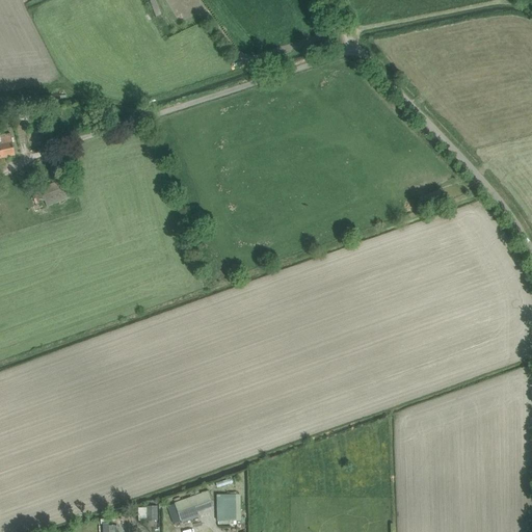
[(16,109),(16,120),(35,121),(35,123),(44,123),(44,116),(30,115),(30,109),(16,109)]
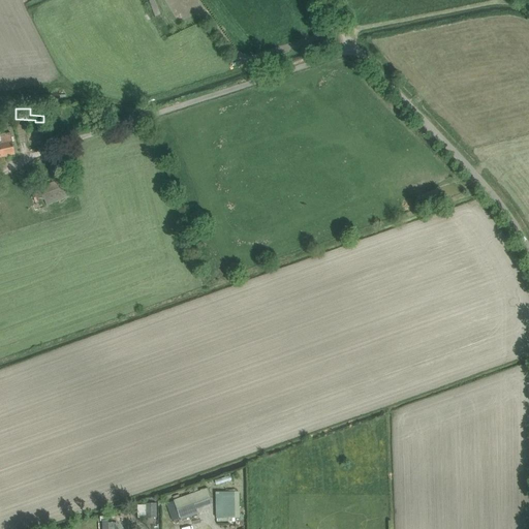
[(0,157),(16,154),(13,144),(10,133),(1,135),(2,137),(1,137),(0,134),(0,157)]
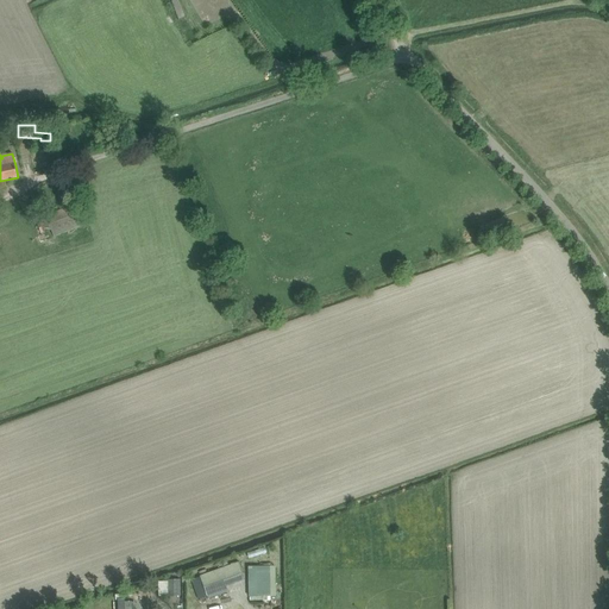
[(77,205),(37,219),(42,233),(52,230),(55,236),(85,225),(77,205)]
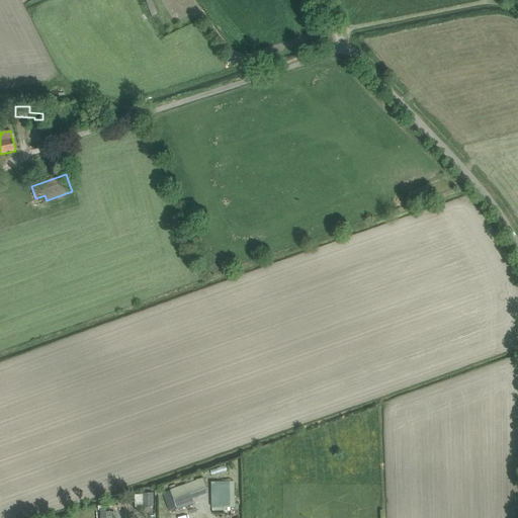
[(225,465),(210,470),(211,476),(227,470),(225,465)]
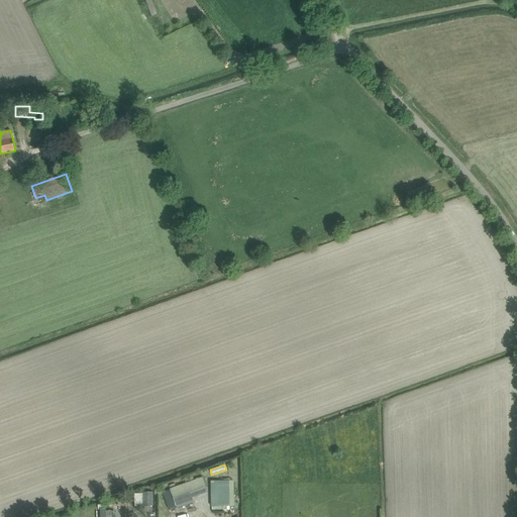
[(171,490),(164,493),(169,509),(176,507),(177,509),(193,503),(191,497),(206,491),(202,479),(171,490)]
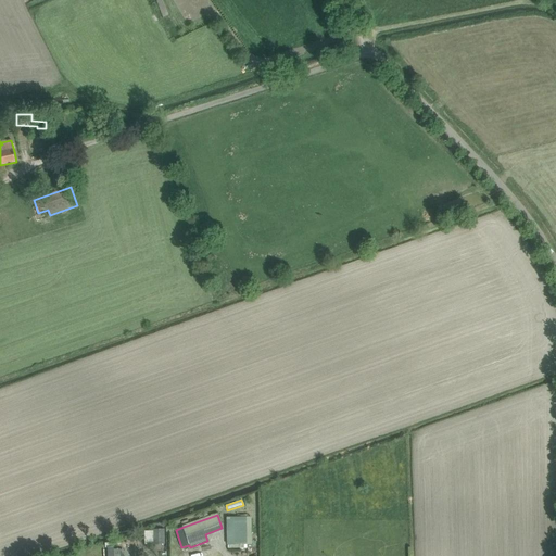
[(251,516),(225,517),(226,545),(251,544),(251,516)]
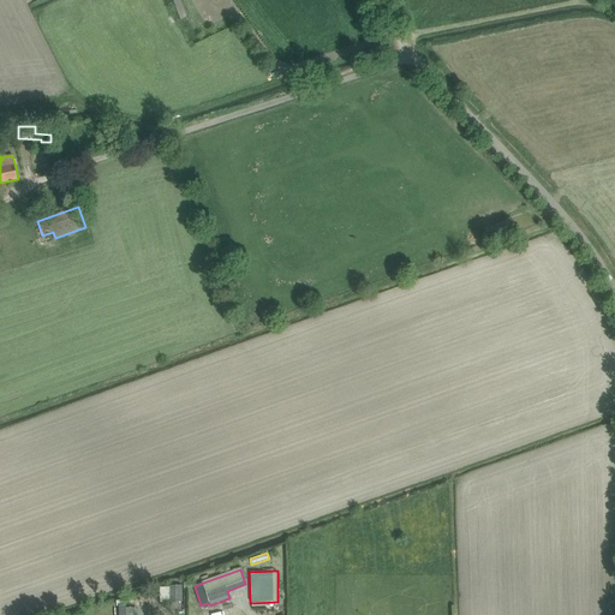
[(171,587),(171,602),(183,601),(183,585),(171,585),(171,587)]
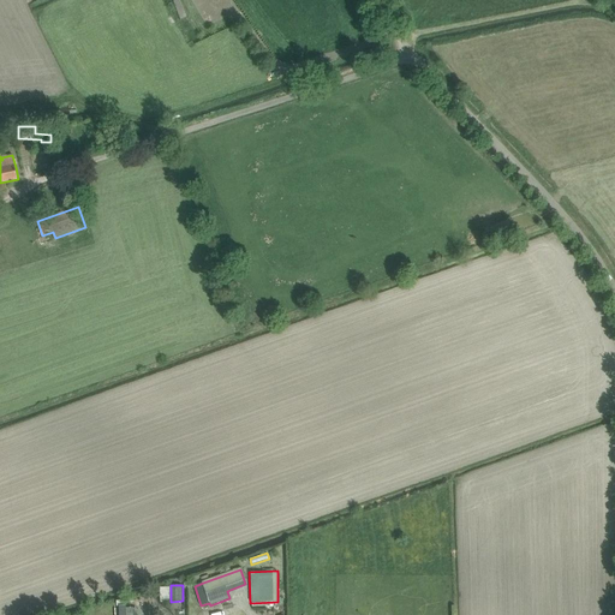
[(168,586),(159,586),(159,602),(168,602),(168,586)]
